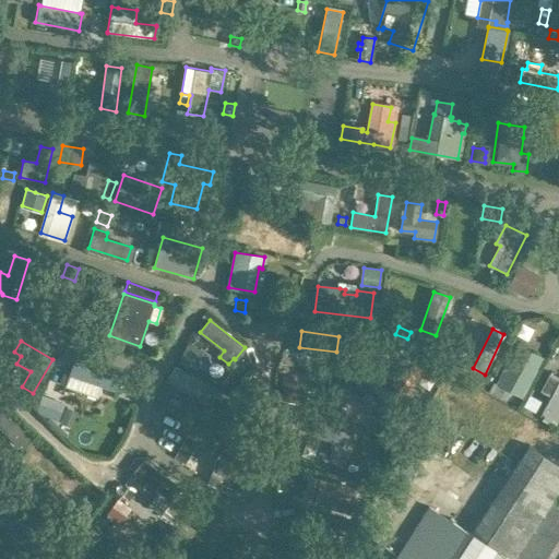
[(188,344),(178,363),(189,368),(199,349),(188,344)]
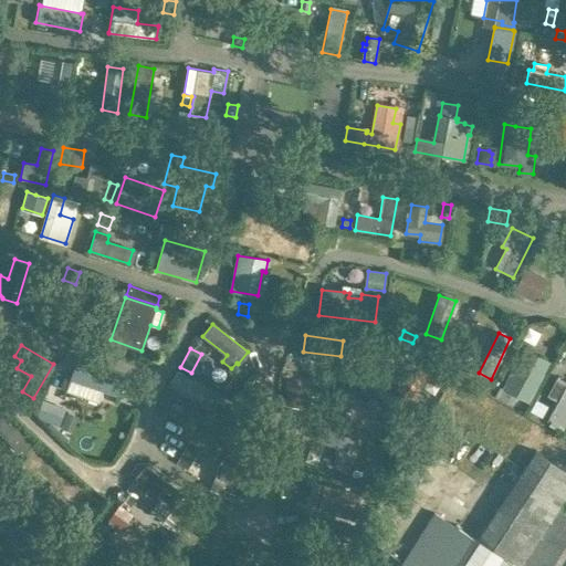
[(431,349),(428,367),(437,369),(440,352),(431,349)]
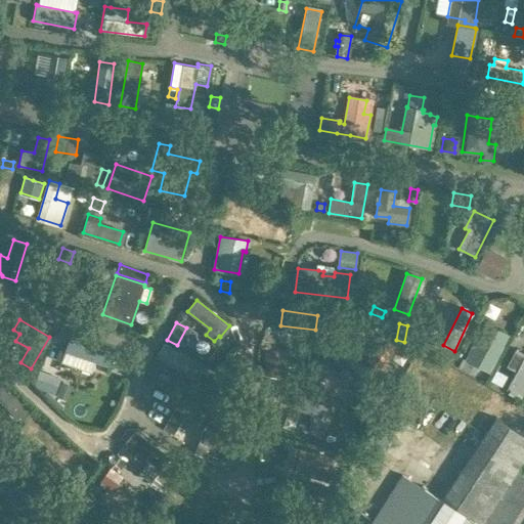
[(457,355),(453,363),(474,375),(478,366),(488,372),(501,346),(480,334),(466,359),(457,355)]
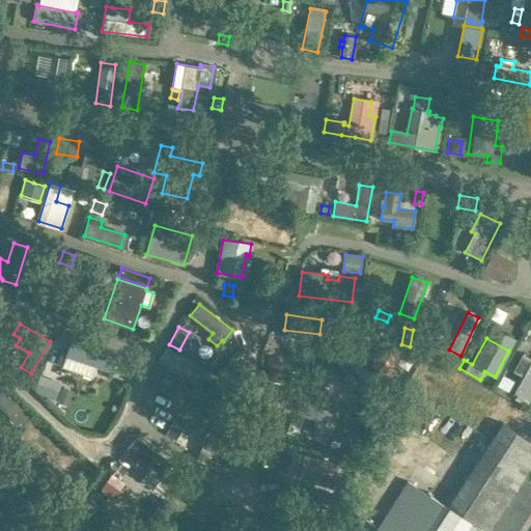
[(72,340),(63,367),(92,376),(96,365),(110,370),(115,355),(72,340)]
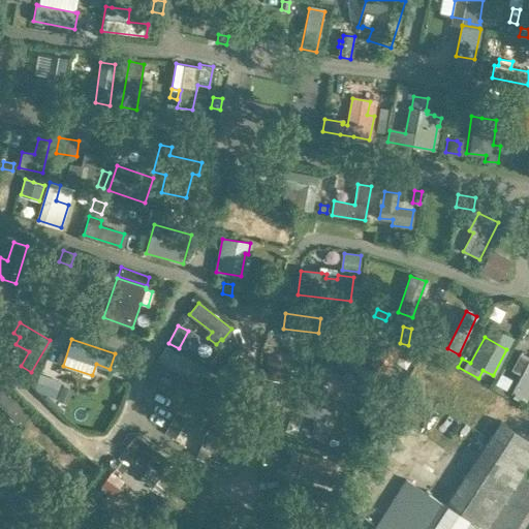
[(369,365),(383,373),(398,348),(383,339),(369,365)]
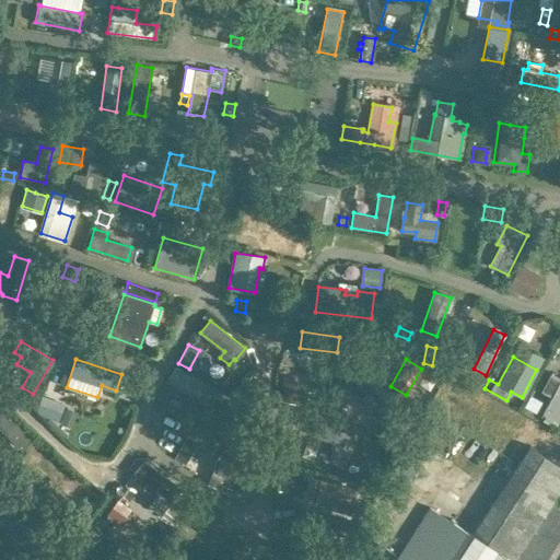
[(347,361),(343,376),(361,381),(364,365),(347,361)]
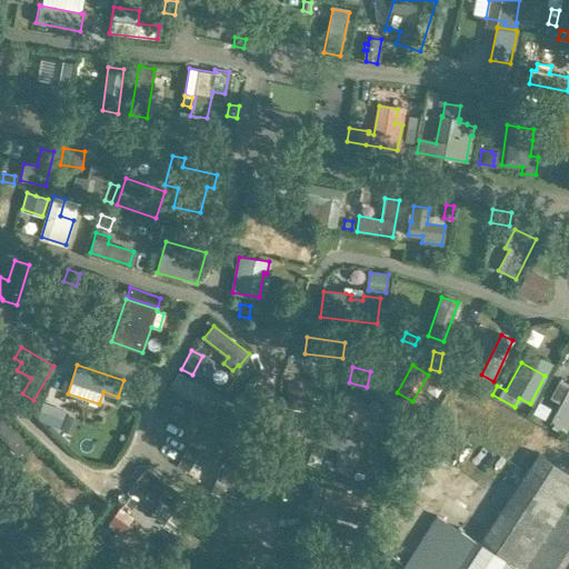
[(171,385),(171,388),(213,412),(222,397),(179,373),(177,376),(171,385)]
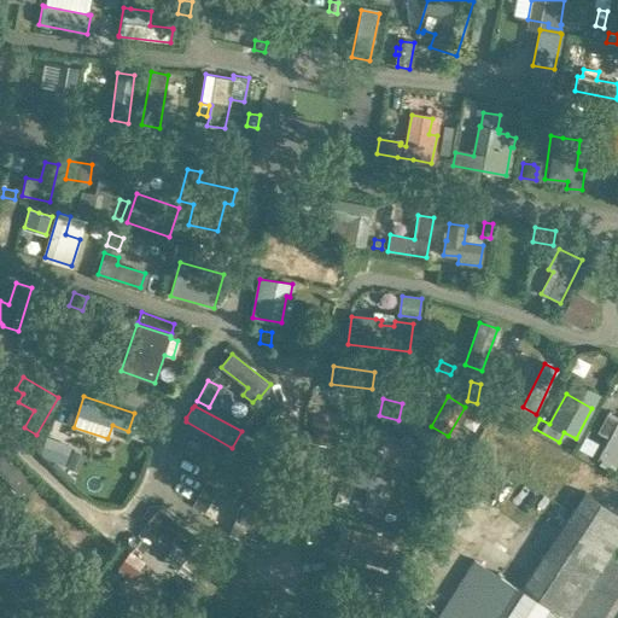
[(372,418),(356,435),(363,441),(378,424),(372,418)]
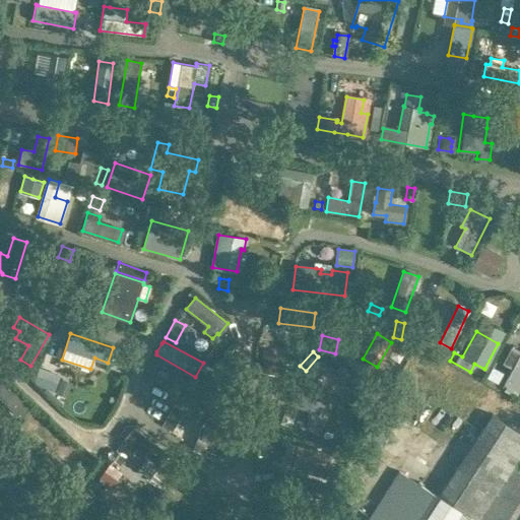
[(519,352),(512,369),(504,384),(518,391),(519,387),(519,352)]
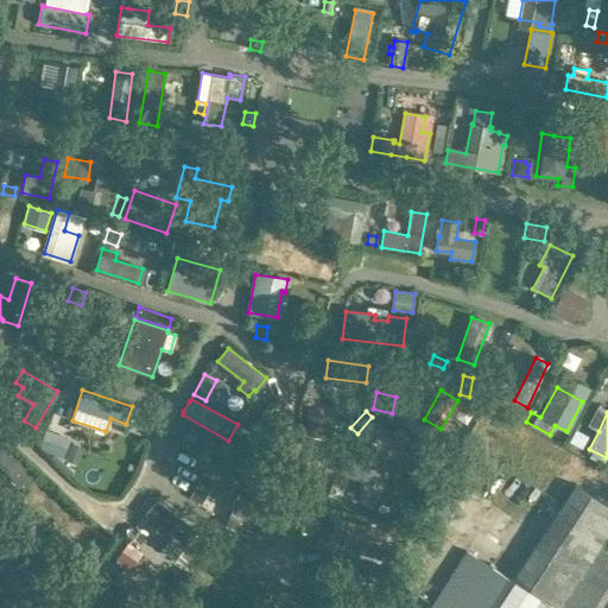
[(309,416),(305,434),(323,438),(323,436),(330,437),(333,423),(325,422),(327,420),(309,416)]
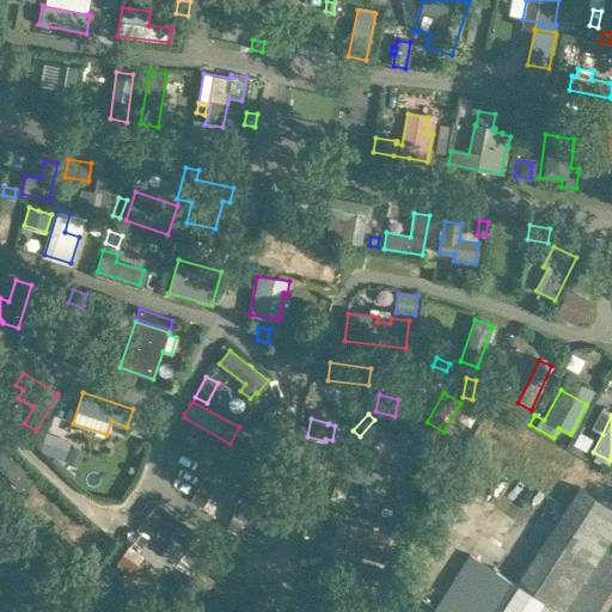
[(410,470),(427,484),(448,459),(405,422),(391,439),(418,461),(410,470)]
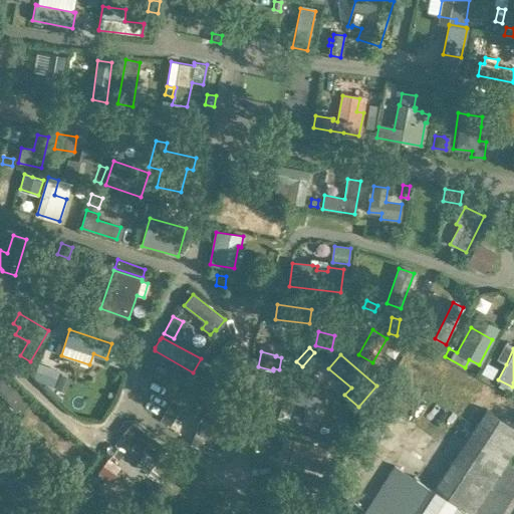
[(487,363),(482,373),(492,378),(497,369),(487,363)]
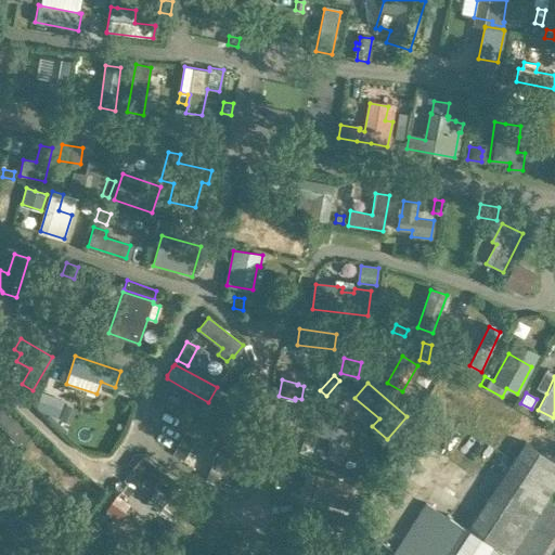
[(41,394),(36,409),(55,416),(61,400),(41,394)]
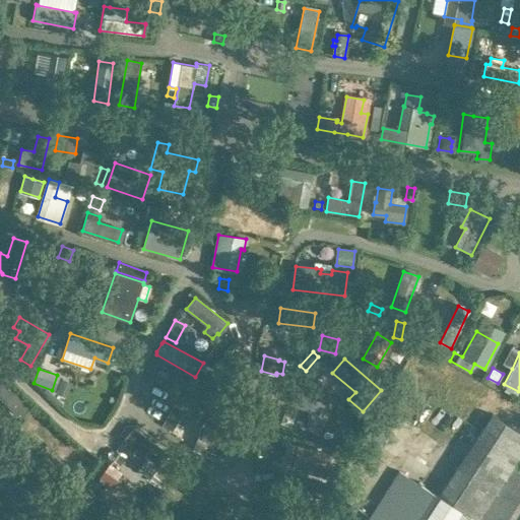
[(176,379),(170,389),(180,394),(186,384),(176,379)]
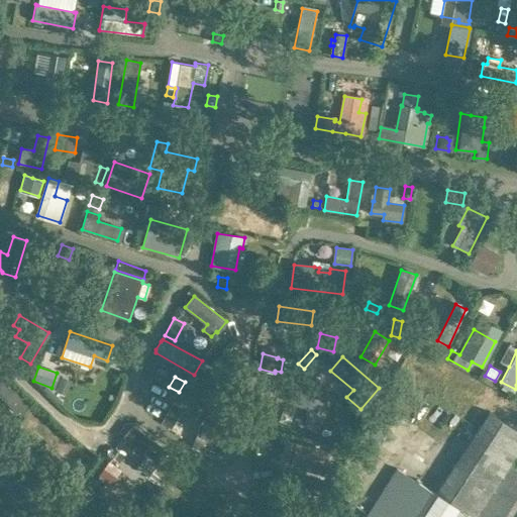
[(3,380),(0,383),(0,396),(18,414),(28,404),(3,380)]
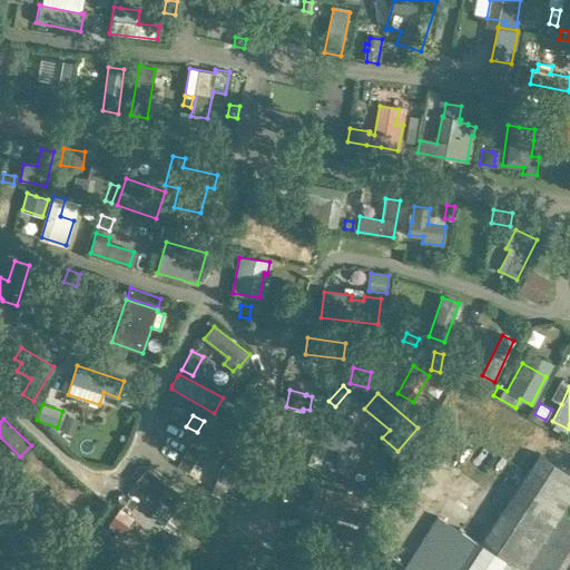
[(324,429),(318,443),(341,452),(334,469),(347,474),(360,443),(324,429)]
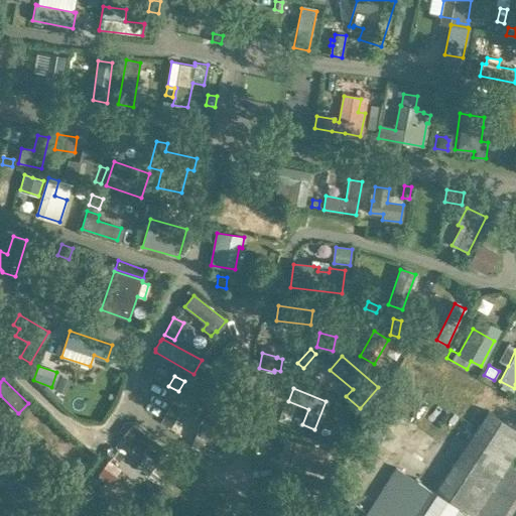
[(172,404),(162,423),(170,428),(181,409),(172,404)]
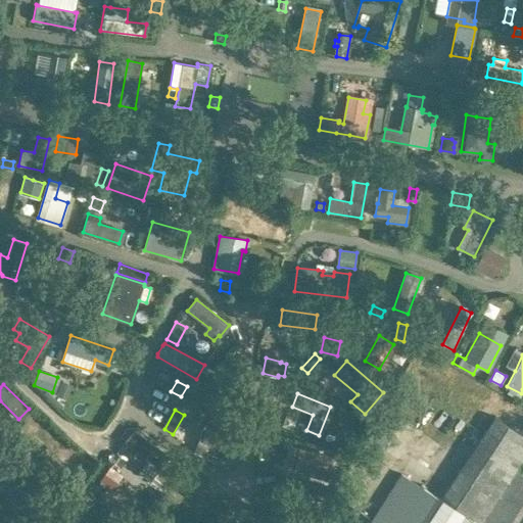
[(197,447),(195,452),(228,467),(243,435),(209,420),(196,446),(197,447)]
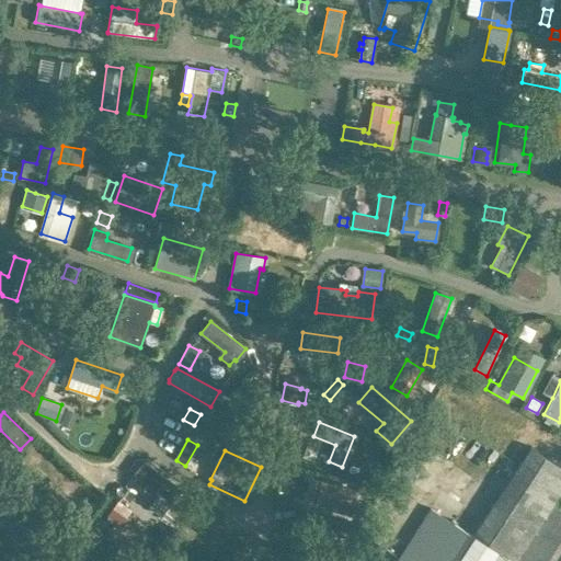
[(364,458),(362,467),(384,474),(387,466),(364,458)]
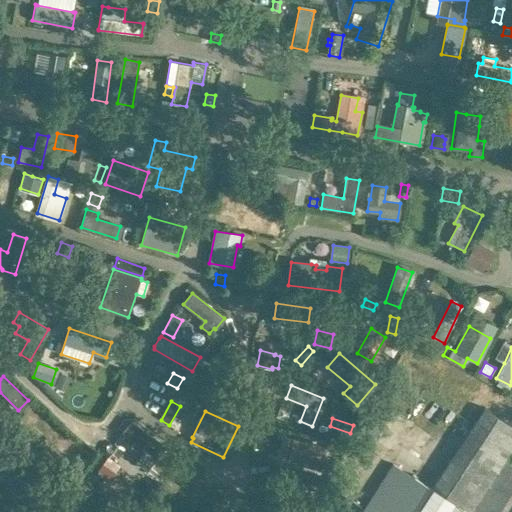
[(469,511),(511,449),(511,443),(476,419),(430,489),(392,464),(362,511),(469,511)]
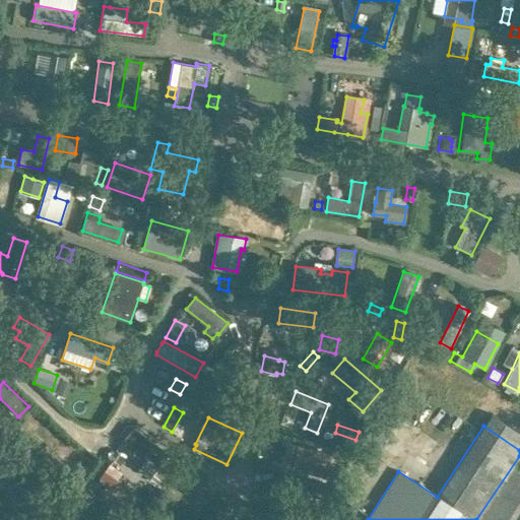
[(134,428),(125,440),(140,452),(147,458),(157,465),(158,466),(168,455),(134,428)]
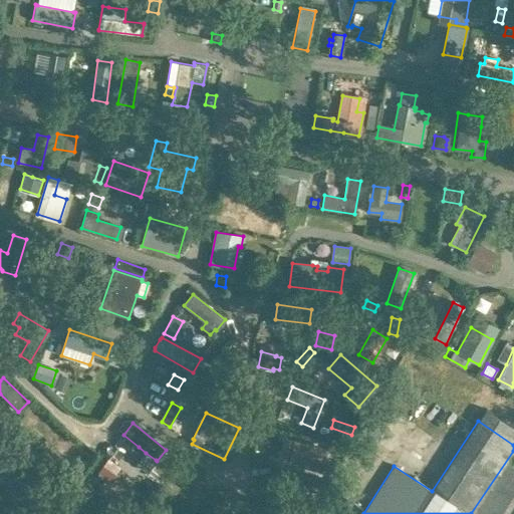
[(332,438),(328,448),(339,451),(342,441),(332,438)]
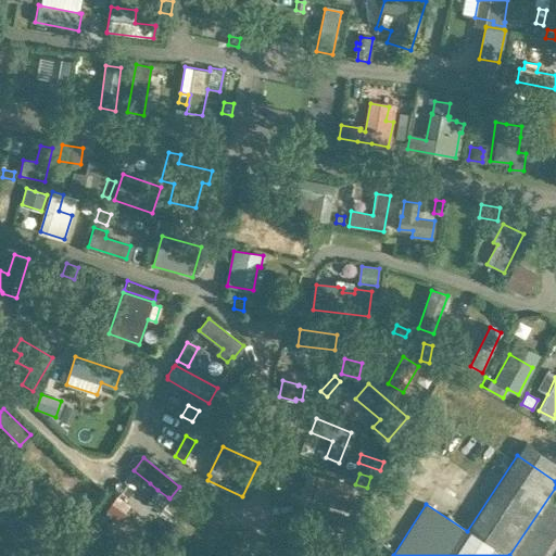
[(306,475),(301,496),(346,508),(352,485),(306,475)]
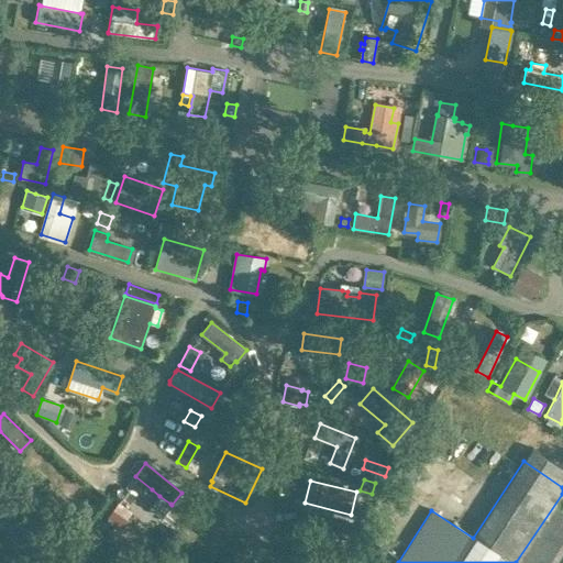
[(118,504),(108,517),(119,525),(129,511),(118,504)]
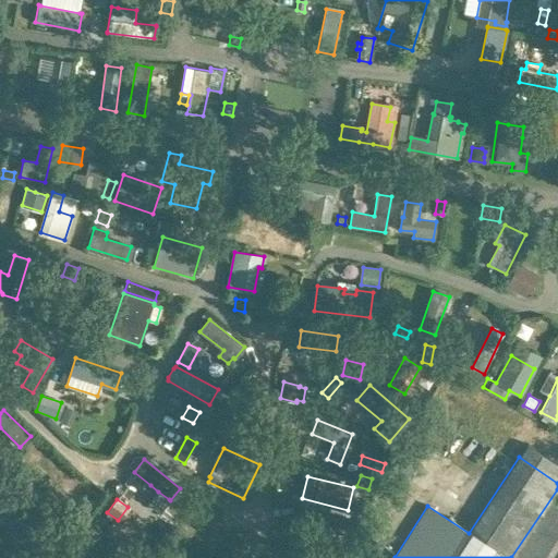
[(293,519),(290,532),(329,540),(331,526),(293,519)]
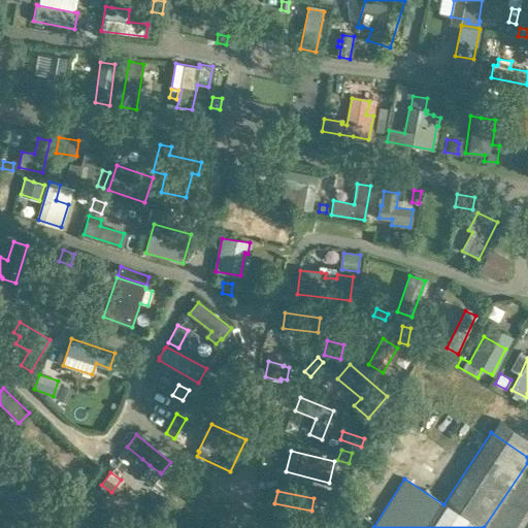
[(319,493),(317,503),(328,505),(330,495),(319,493)]
